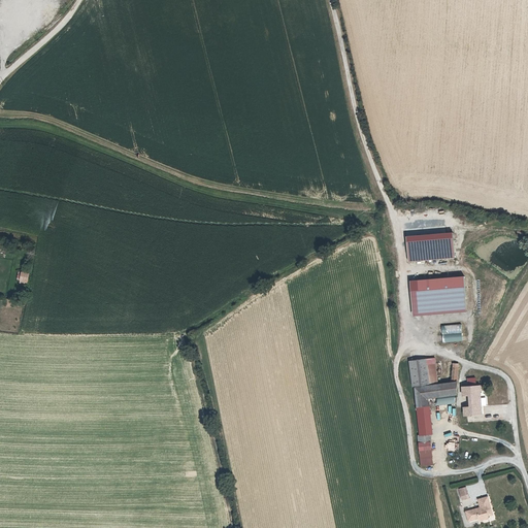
[(452,232),(406,236),(408,262),(454,258),(452,232)]
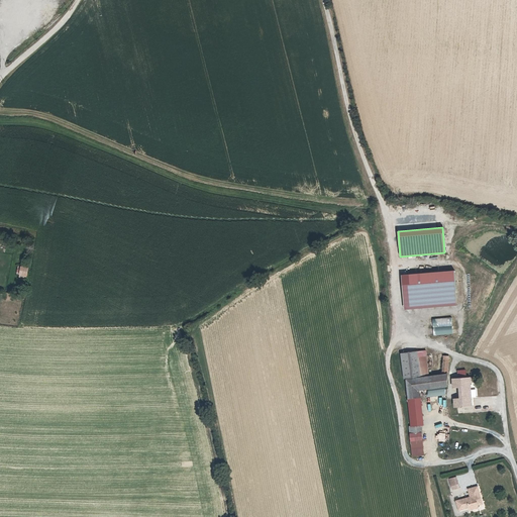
[(22,267),(20,274),(27,275),(28,268),(22,267)]
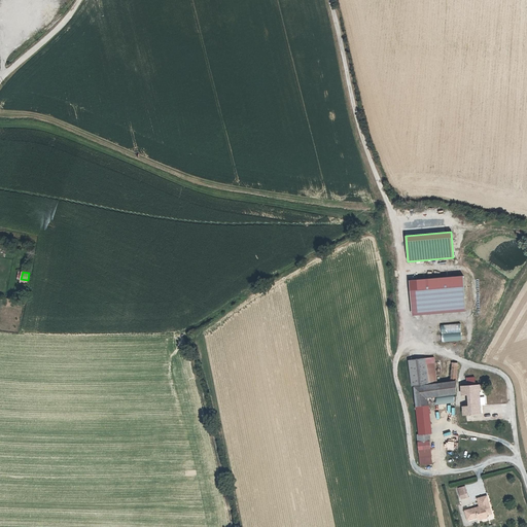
[(464,277),(410,281),(412,316),(466,312),(464,277)]
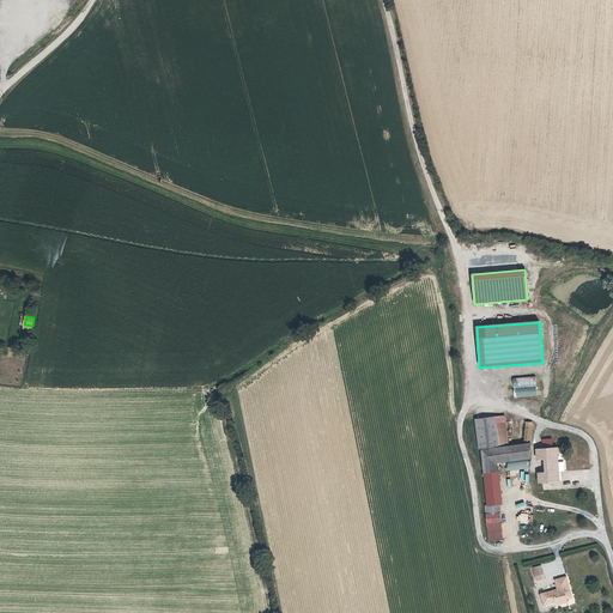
[(505,416),(475,419),(479,449),(509,445),(505,416)]
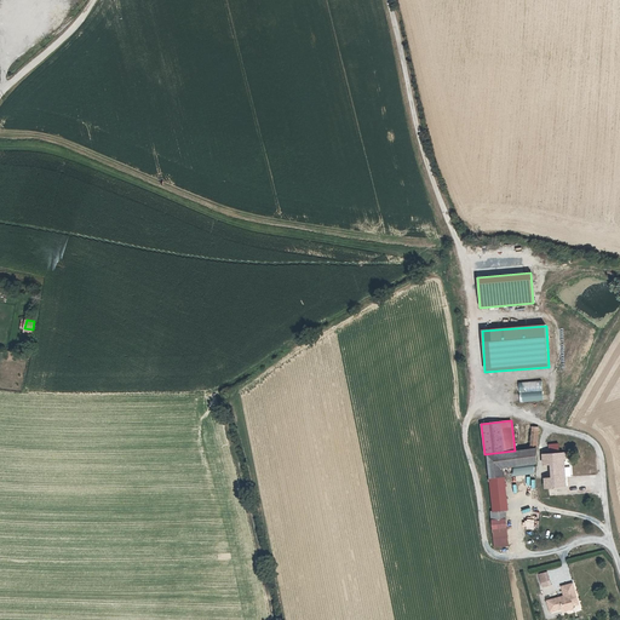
[(489,475),(501,472),(501,469),(535,465),(540,428),(530,426),(529,448),(486,455),(489,475)]
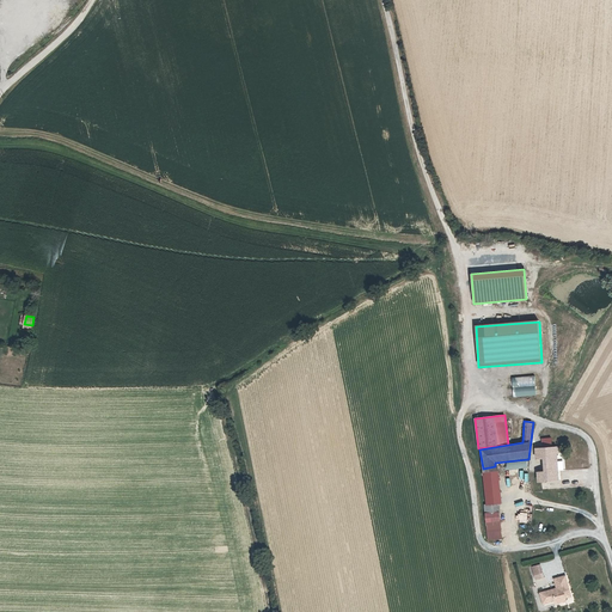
[(542,439),(543,448),(551,447),(551,439),(542,439)]
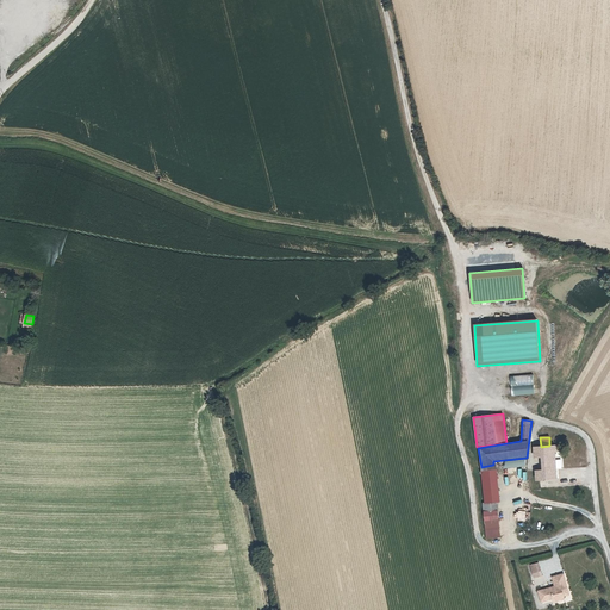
[(541,447),(534,448),(535,459),(541,458),(542,470),(536,471),(537,481),(558,479),(553,444),(549,446),(541,447)]
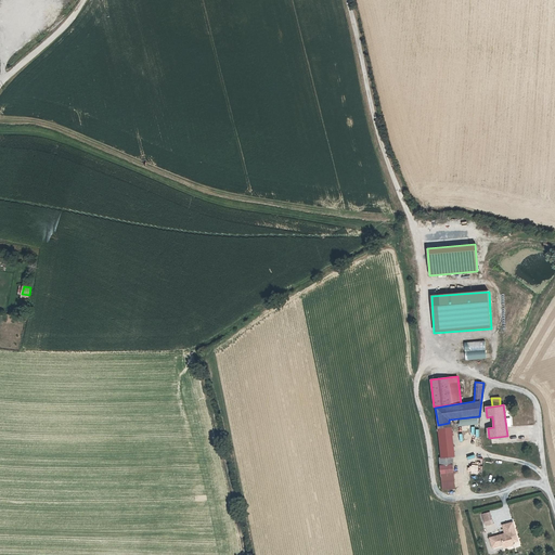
[(438,425),(442,452),(452,451),(449,423),(438,425)]
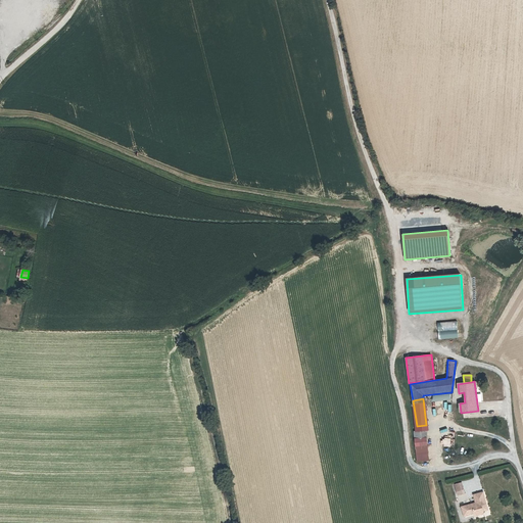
[(415,426),(416,433),(427,432),(426,425),(417,426),(415,426)]
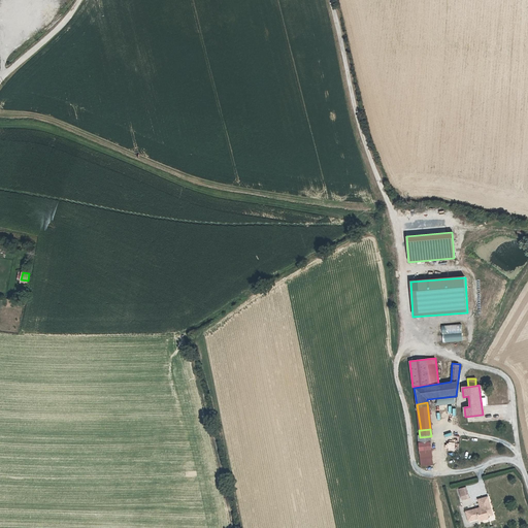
[(431,436),(420,437),(421,444),(432,443),(431,436)]
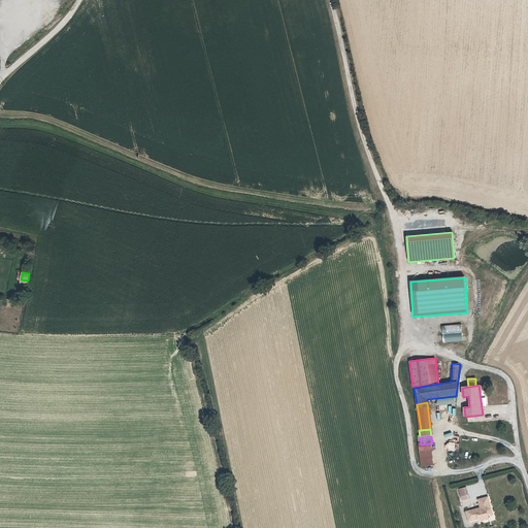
[(452,440),(447,440),(447,450),(457,450),(457,440),(452,440)]
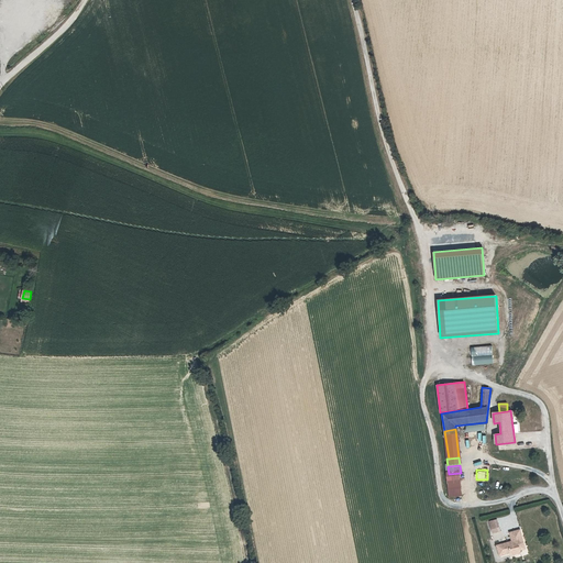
[(449,474),(452,492),(464,490),(461,473),(449,474)]
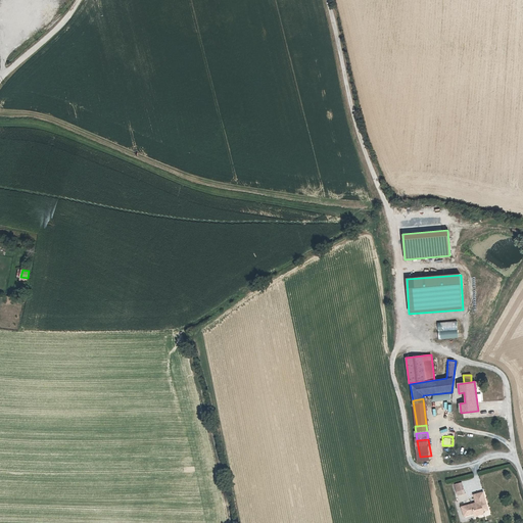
[(454,484),(456,491),(463,489),(461,482),(454,484)]
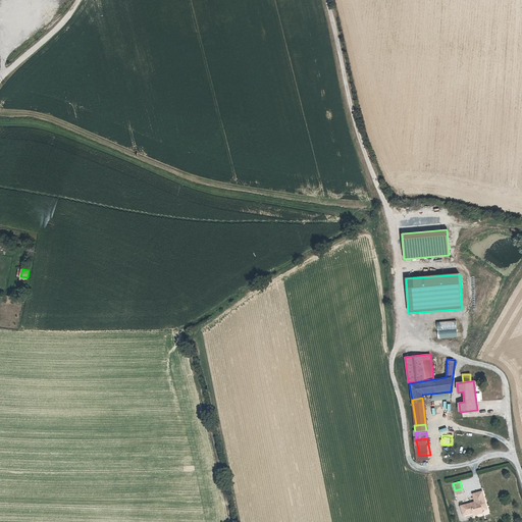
[(483,506),(487,505),(484,491),(475,494),(477,503),(463,507),(465,516),(475,513),(476,515),(485,513),(484,510),(483,506)]
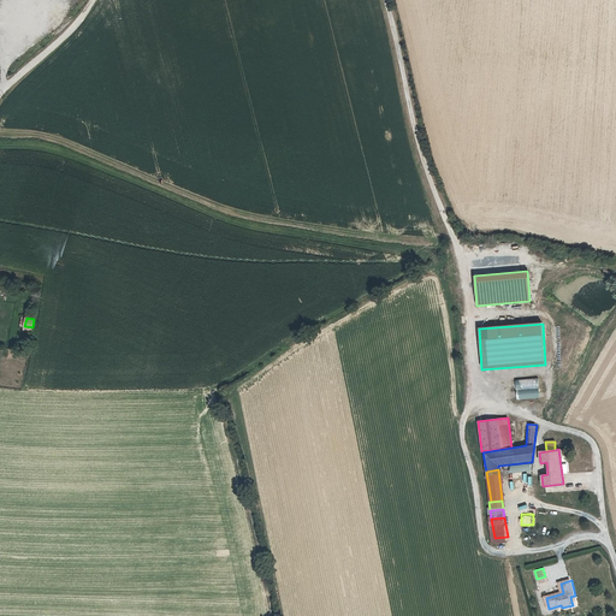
[(549,590),(546,582),(537,585),(539,592),(549,590)]
